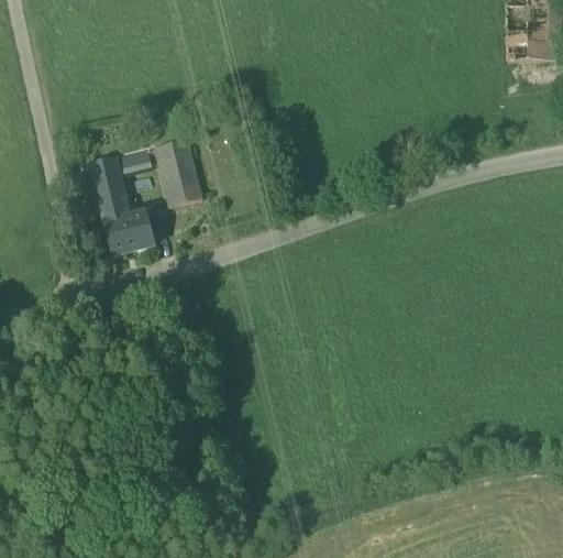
[(507,0),(508,58),(548,58),(548,0),(507,0)]
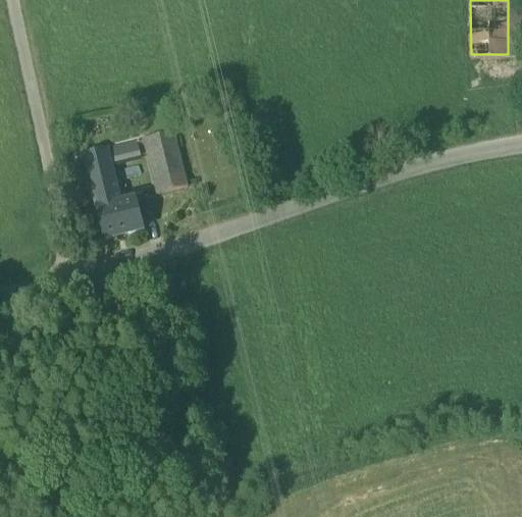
[(508,0),(508,54),(521,53),(521,49),(521,0),(508,0)]
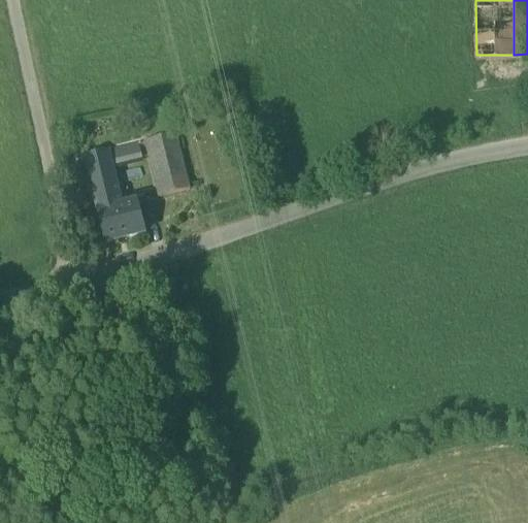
[(146,139),(159,194),(191,187),(177,132),(146,139)]
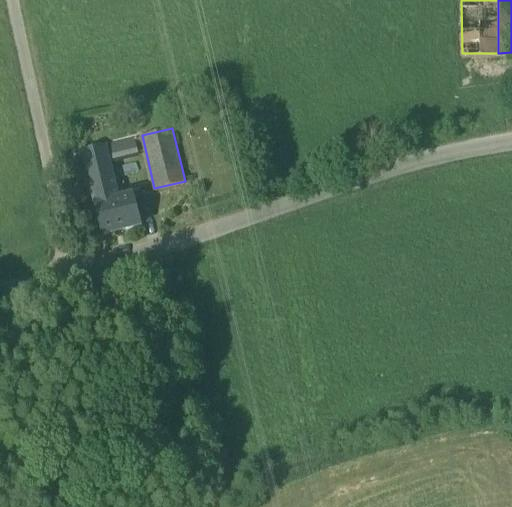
[(134,137),(105,143),(108,158),(138,152),(134,137)]
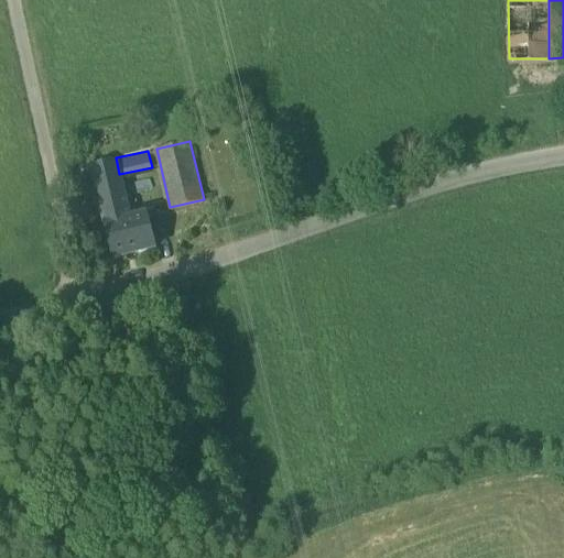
[(90,163),(104,221),(129,216),(119,174),(116,157),(90,163)]
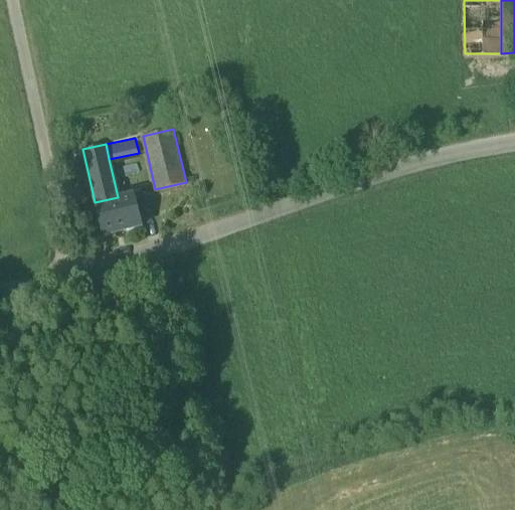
[(95,202),(102,231),(112,229),(140,223),(133,194),(118,197),(95,202)]
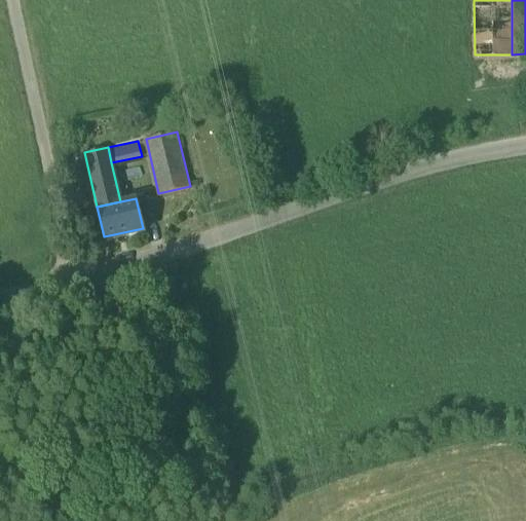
All buildings are outlined.
